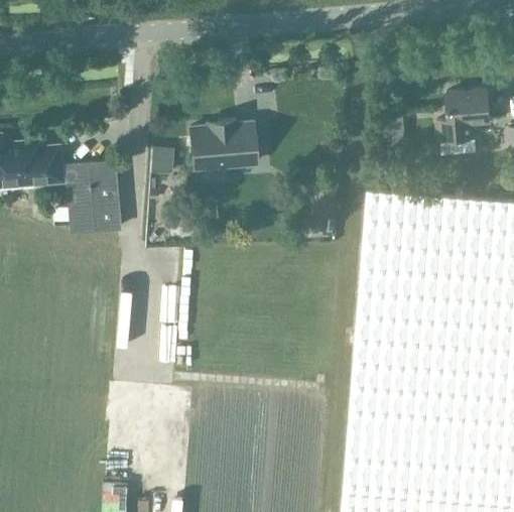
[(485,93),(444,96),(446,120),(435,123),(436,141),(477,138),(476,125),(487,124),(485,93)]
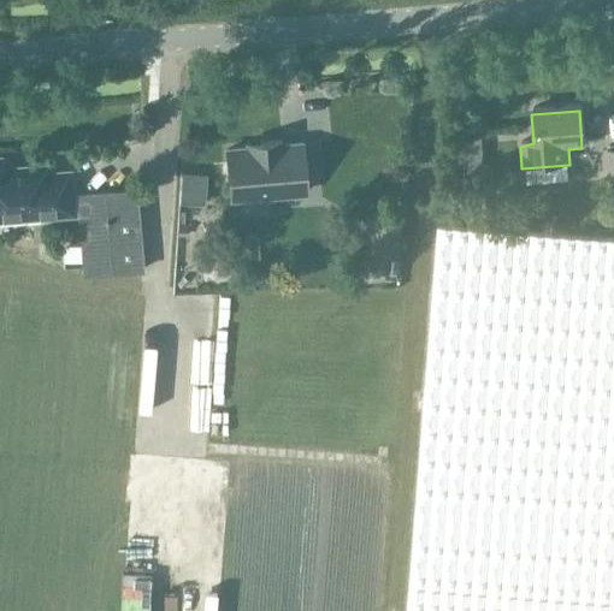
[(282,152),(281,147),(248,150),(248,155),(226,156),(230,205),(273,201),(272,193),(305,189),(301,150),(282,152)]
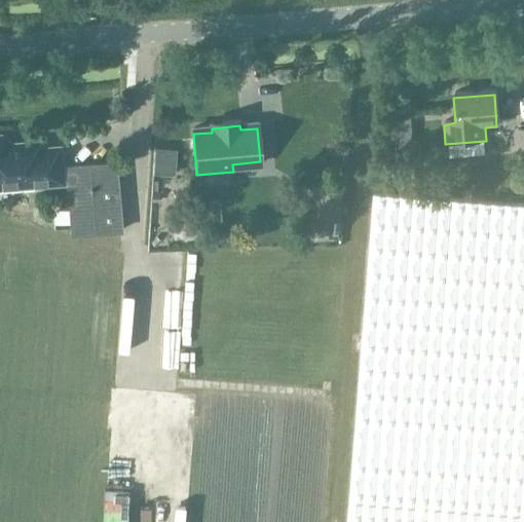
[(8,148),(8,145),(1,139),(0,139),(0,191),(62,187),(60,151),(40,152),(40,146),(8,148)]
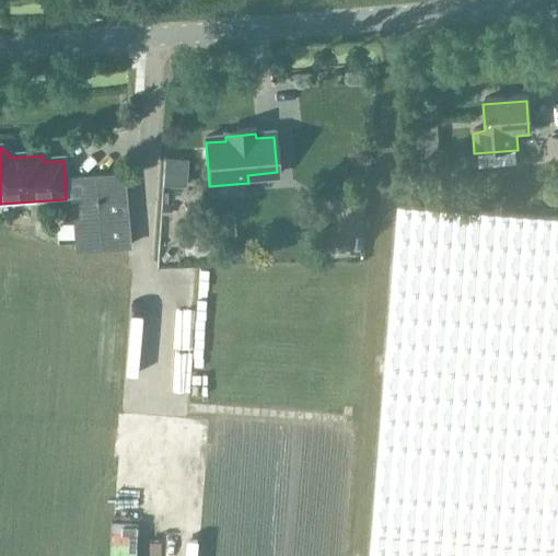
[(70,183),(76,248),(77,255),(128,251),(130,251),(124,178),(70,183)]
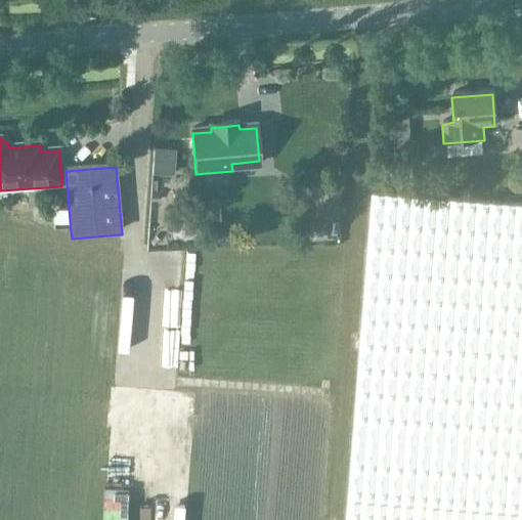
[(521,519),(521,207),(421,199),(371,196),(344,519),(521,519)]
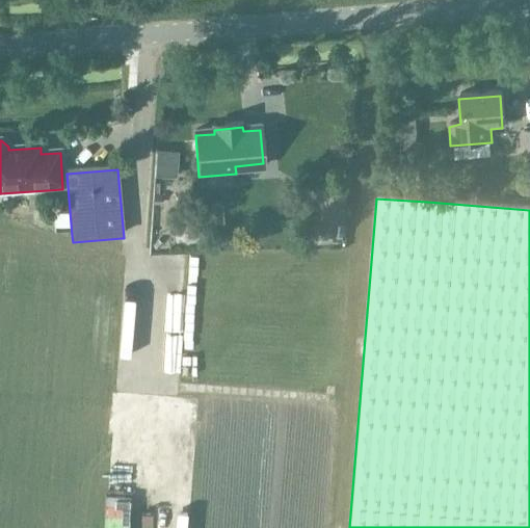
[(51,213),(50,233),(0,230),(0,242),(65,246),(68,214),(51,213)]
